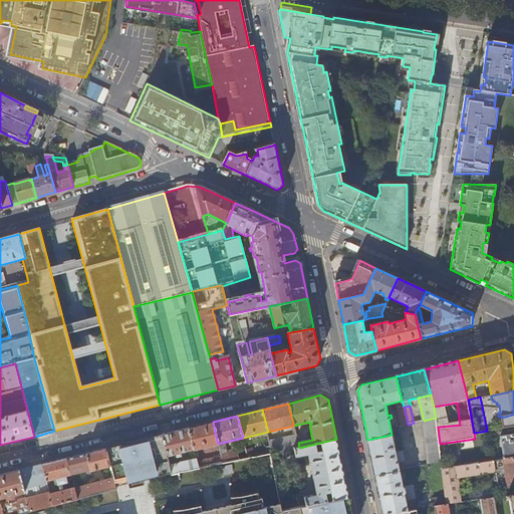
[(437,419),(436,418),(424,421),(428,465),(442,462),(440,444),(438,427),(437,419)]
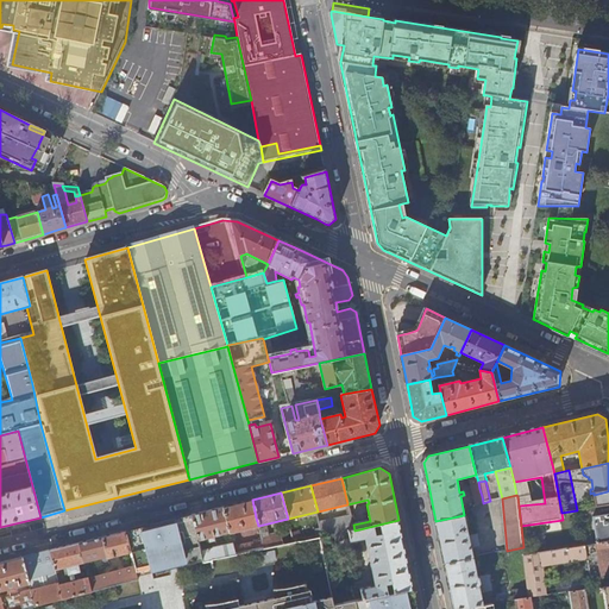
[(256,518),(252,500),(224,508),(230,533),(258,526),(256,518)]
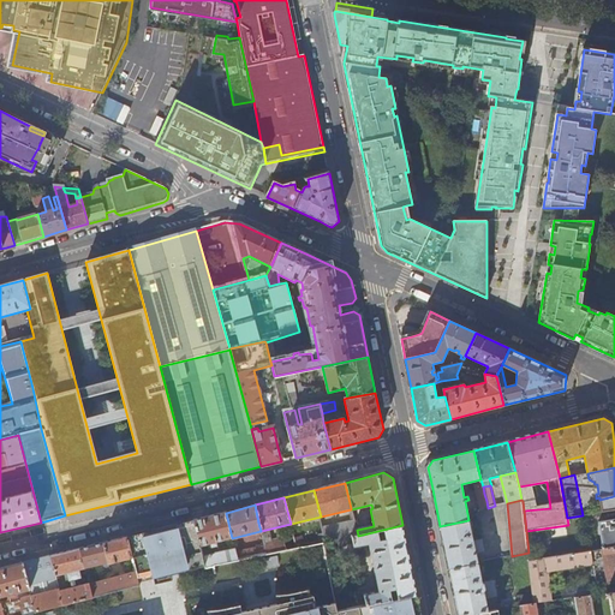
[(232,538),(226,513),(195,520),(195,524),(201,547),(232,538)]
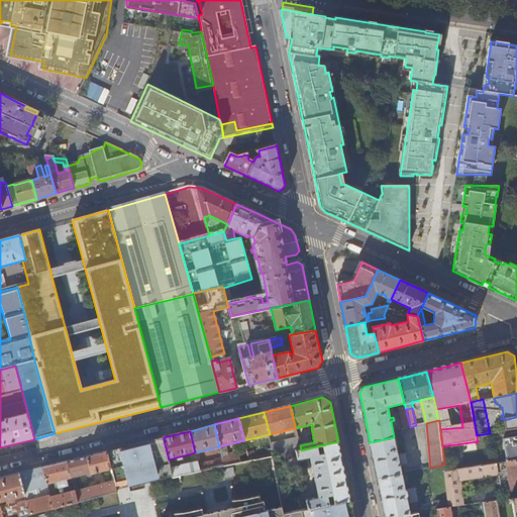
[(507,461),(516,459),(516,436),(504,439),(507,461)]
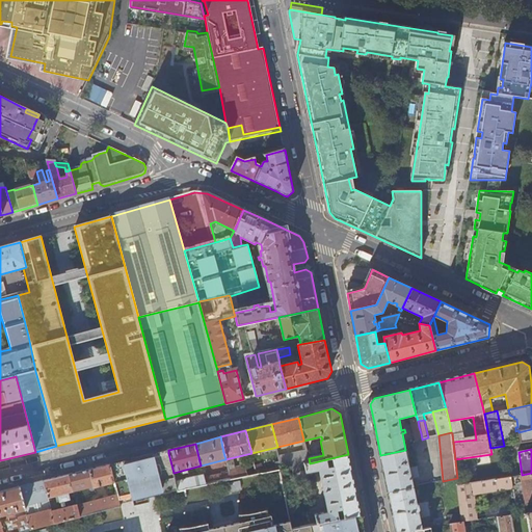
[(405,450),(380,455),(388,491),(414,486),(411,479),(420,478),(418,468),(409,470),(405,450)]
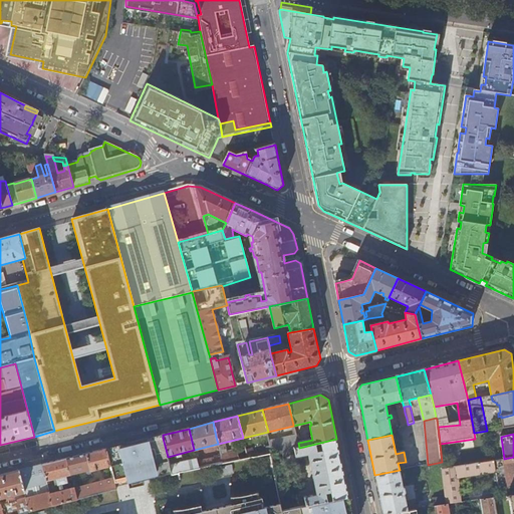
[(293,449),(299,448),(298,443),(296,436),(270,442),(271,446),(273,453),(282,451),(293,449)]
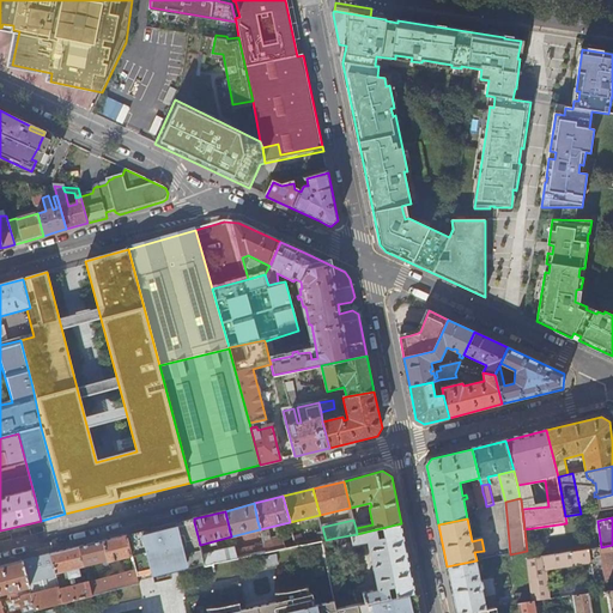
[(194,522),(158,532),(168,569),(204,560),(202,556),(200,545),(194,522)]
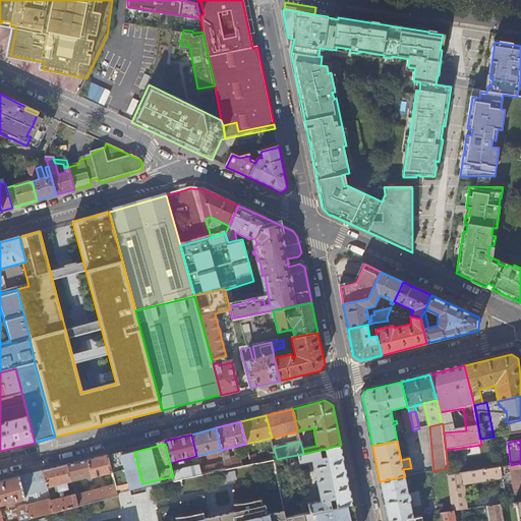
[(349,505),(353,504),(341,445),(303,454),(297,455),(299,461),(299,463),(312,461),(321,501),(307,504),(309,513),(349,505)]
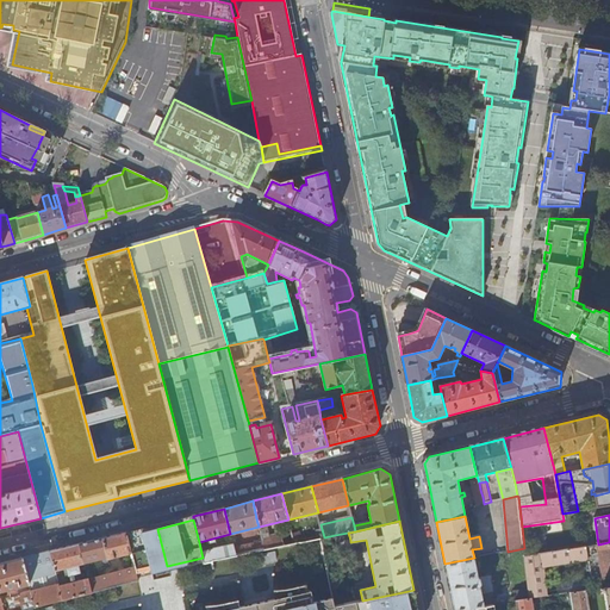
[(126,536),(125,533),(79,545),(83,565),(100,560),(101,564),(105,562),(104,559),(107,559),(109,562),(112,562),(111,559),(131,554),(126,536)]
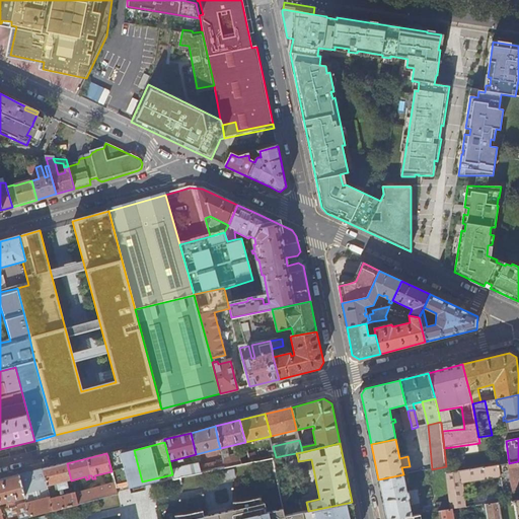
[(117,492),(130,489),(121,453),(107,456),(112,471),(115,484),(117,492)]
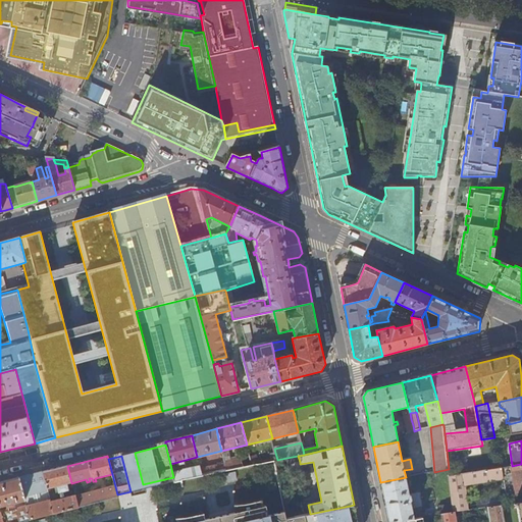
[(251,466),(261,463),(259,456),(250,458),(251,466)]
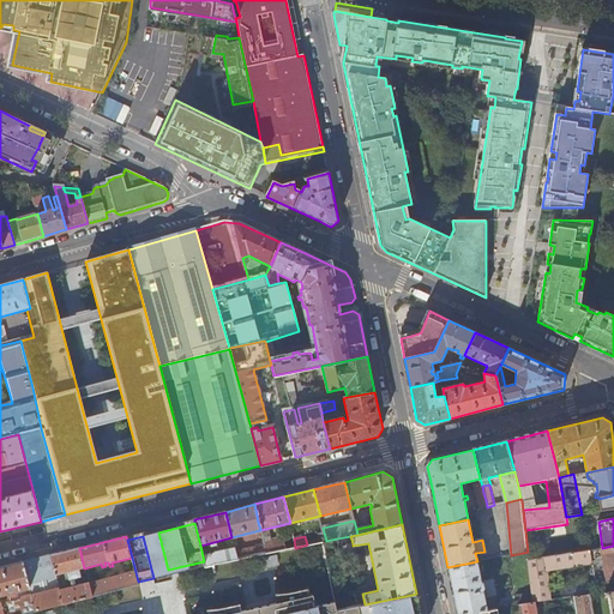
[(338,547),(353,543),(350,536),(337,539),(338,547)]
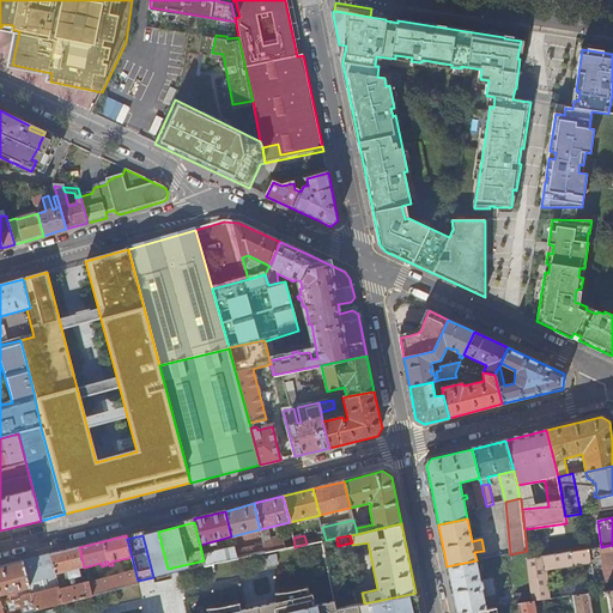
[(281,539),(263,542),(265,546),(266,553),(284,548),(281,539)]
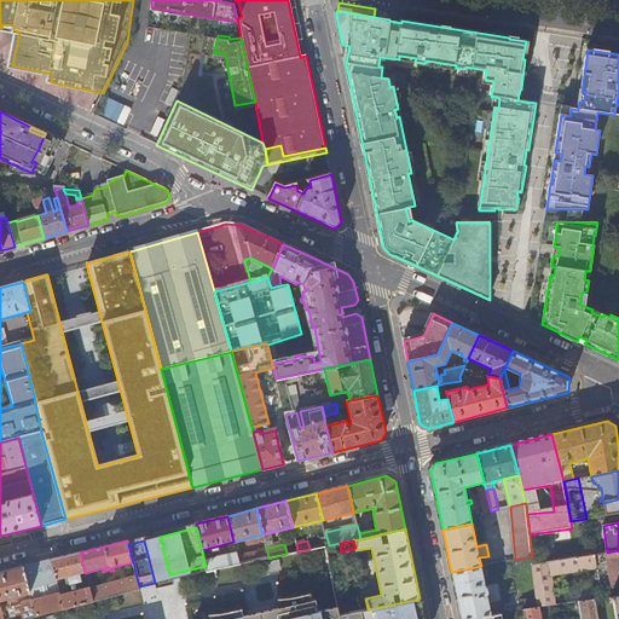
[(602,590),(618,586),(618,550),(607,553),(602,554),(599,554),(600,572),(601,586),(602,590)]
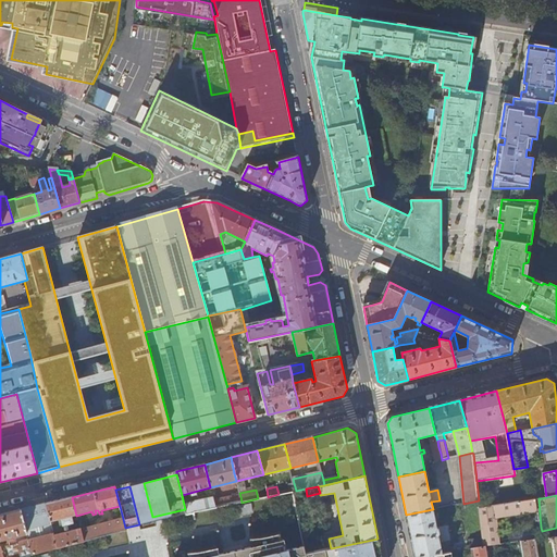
[(242,503),(240,496),(214,502),(215,508),(242,503)]
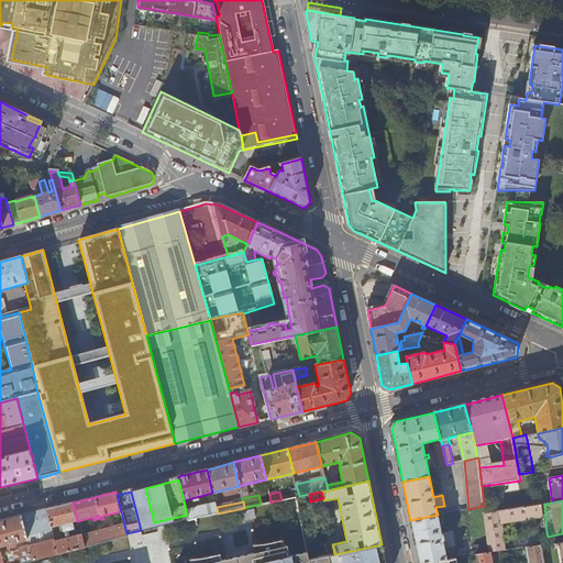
[(77,521),(73,503),(46,509),(51,528),(62,525),(62,527),(59,528),(61,533),(74,529),(72,522),(77,521)]
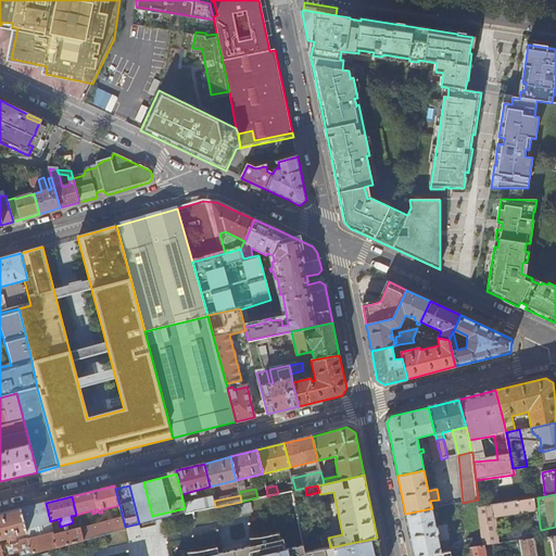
[(214,501),(213,496),(194,501),(184,504),(185,508),(187,514),(193,512),(215,507),(214,501)]
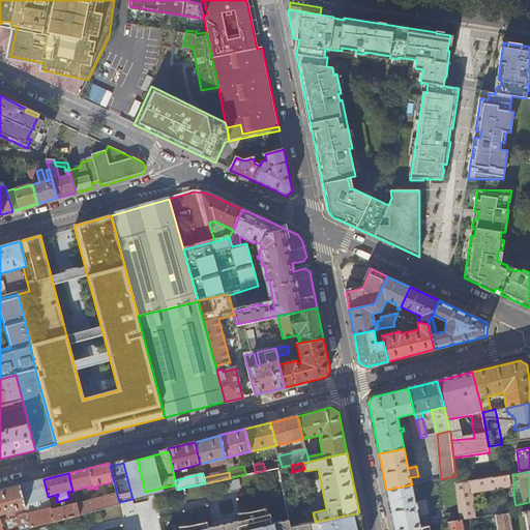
[(475,519),(474,507),(473,493),(510,487),(511,490),(513,490),(512,474),(455,484),(459,512),(460,521),(462,521),(475,519)]
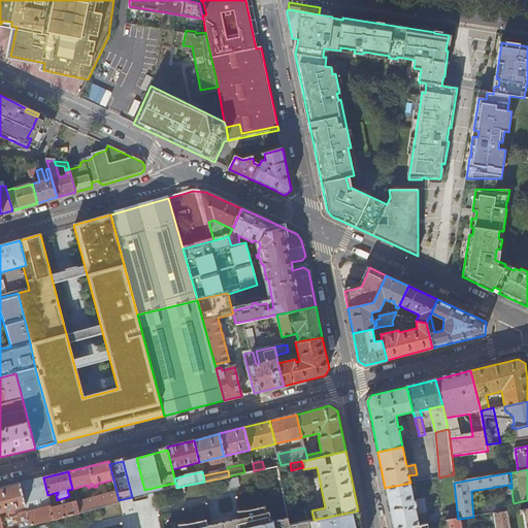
[(47,495),(43,477),(20,484),(25,501),(47,496),(47,495)]
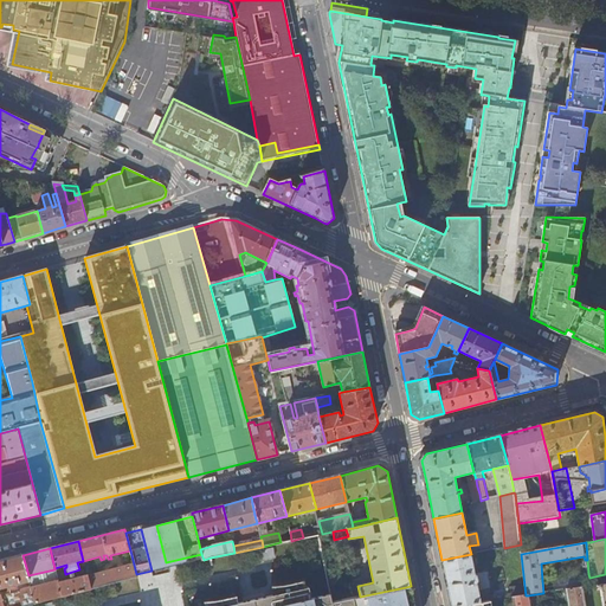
[(471,554),(442,560),(451,605),(481,601),(478,591),(475,575),(471,554)]
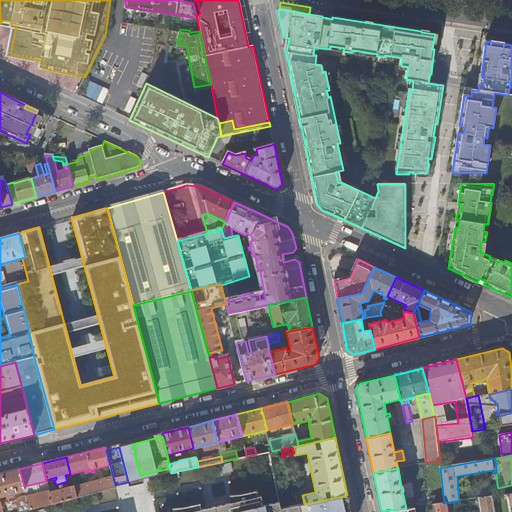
[(24,486),(19,469),(0,473),(0,496),(24,490),(24,486)]
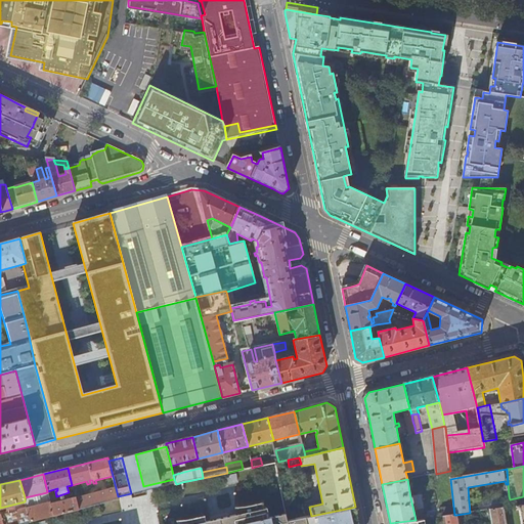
[(118,496),(116,488),(76,498),(78,510),(118,499),(118,496)]
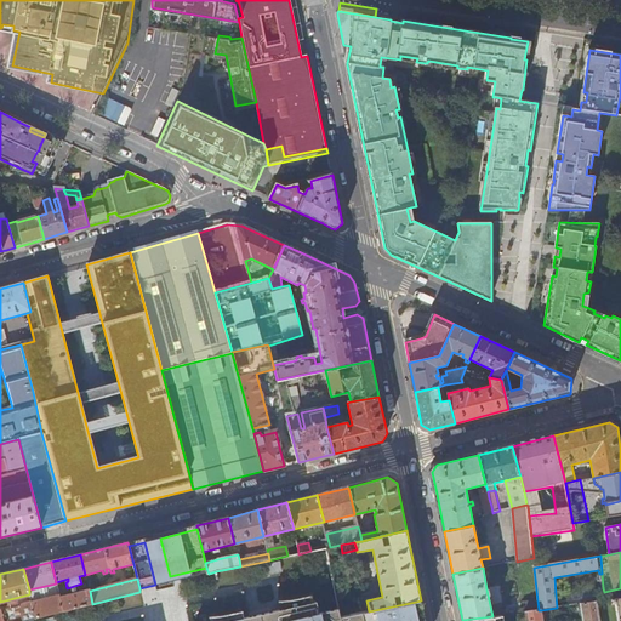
[(56,584),(29,590),(29,594),(32,603),(60,596),(56,584)]
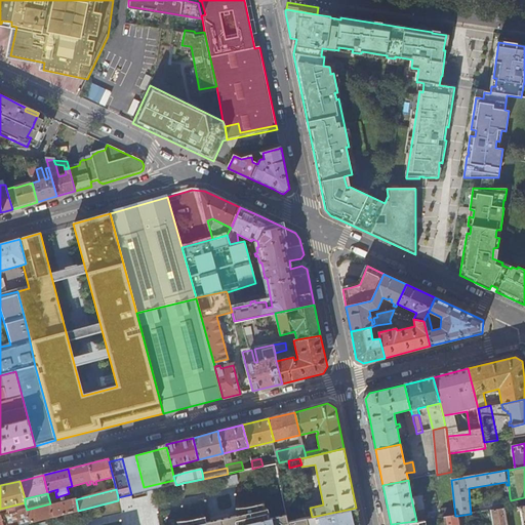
[(422,496),(411,498),(414,512),(425,510),(422,496)]
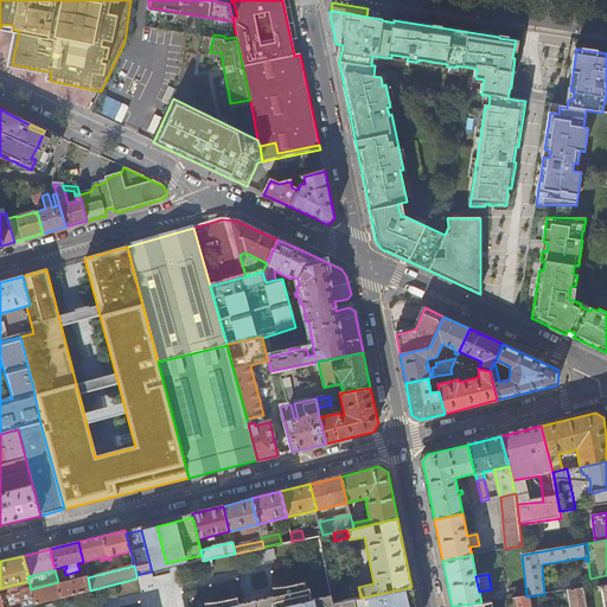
[(590,587),(590,579),(589,575),(543,581),(544,594),(568,590),(585,588),(590,587)]
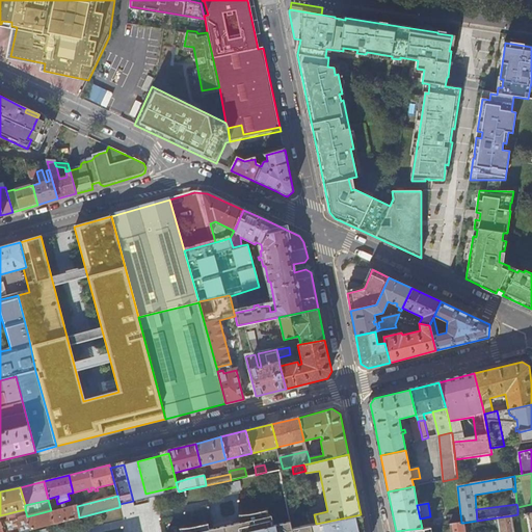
[(79,517),(77,506),(76,505),(51,511),(54,524),(79,517)]
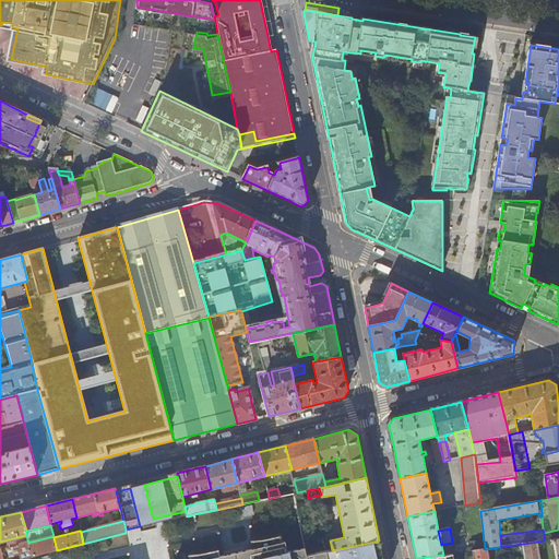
[(28,544),(32,557),(57,550),(54,537),(54,536),(28,543),(28,544)]
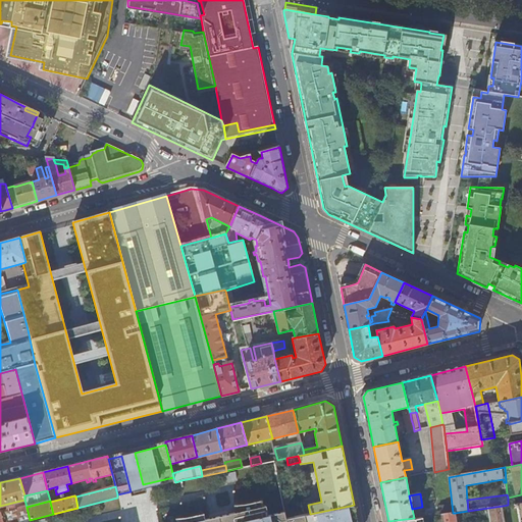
[(353,521),(350,506),(310,514),(286,519),(284,512),(269,516),(267,506),(264,507),(263,501),(247,504),(239,505),(239,512),(236,513),(206,520),(204,514),(189,518),(179,519),(179,521),(353,521)]
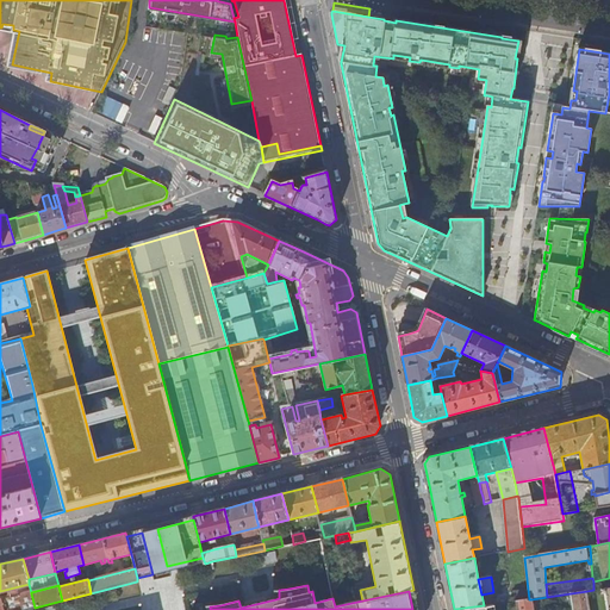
[(529,599),(528,590),(515,592),(516,602),(529,599)]
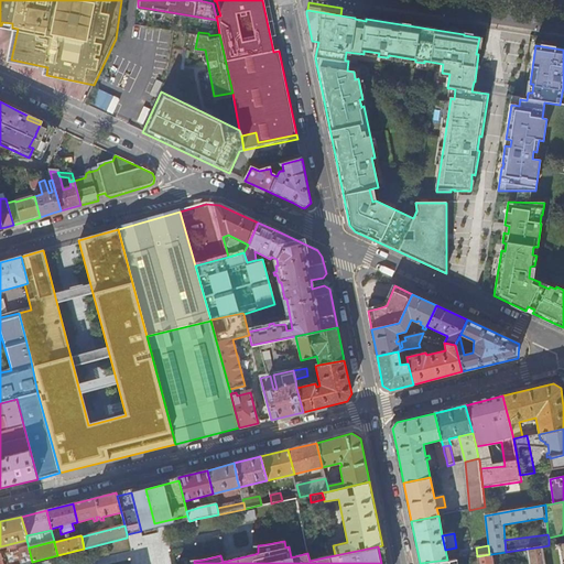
[(545,563),(543,546),(528,549),(530,563),(545,563)]
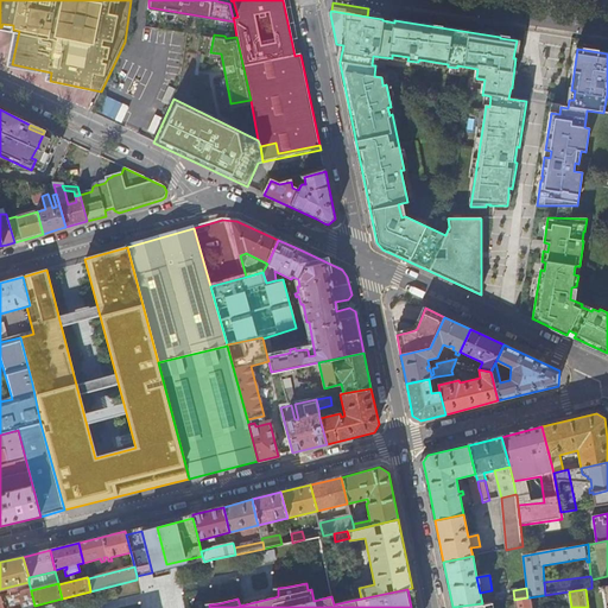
[(1,597),(4,607),(24,607),(35,606),(31,591),(11,596),(10,593),(0,596),(1,597)]
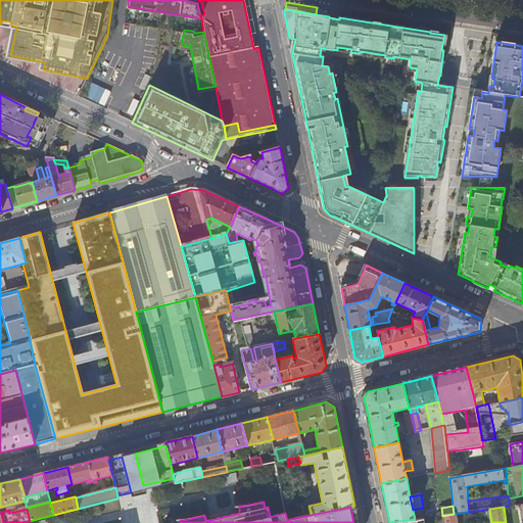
[(457,522),(456,514),(454,514),(442,516),(443,522),(457,522)]
